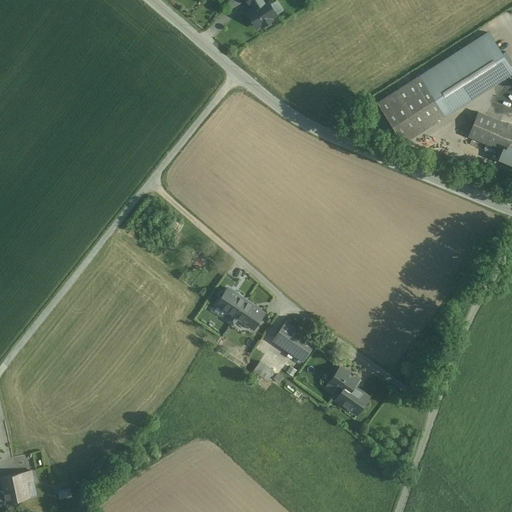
[(267,0),(266,0),(264,2),(262,0),(255,0),(250,3),(254,8),(251,10),(254,15),(250,18),(257,27),(262,24),(263,26),(272,20),(271,18),(276,15),(267,0)]
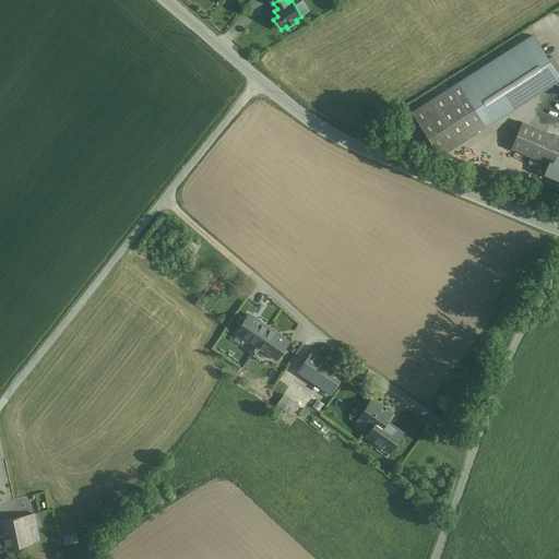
[(533,35),(412,110),(437,150),(557,73),(533,35)]
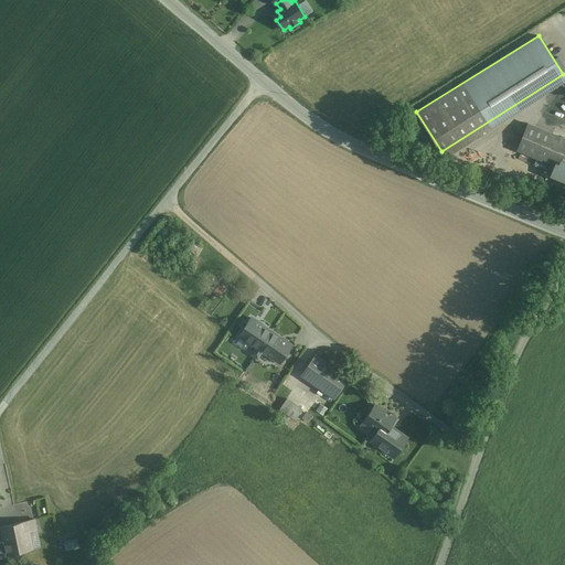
[(564,151),(564,139),(528,124),(516,149),(555,166),(558,167),(561,162),(563,158),(564,151)]
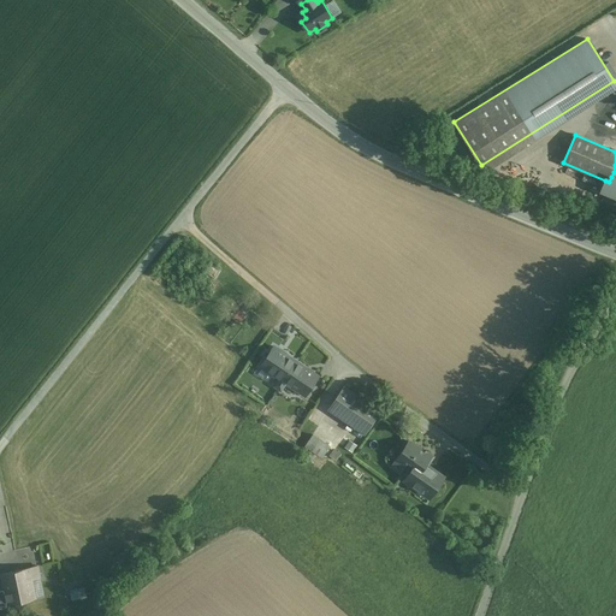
[(615,178),(611,177),(609,182),(605,181),(600,191),(615,196),(615,178)]
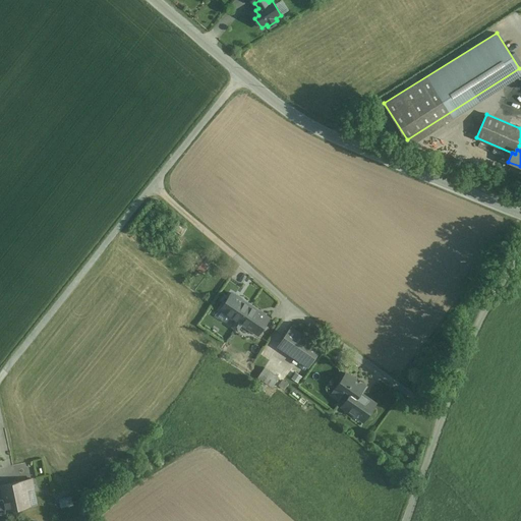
[(269,319),(232,293),(221,309),(237,321),(233,327),(237,330),(242,324),(257,335),(269,319)]
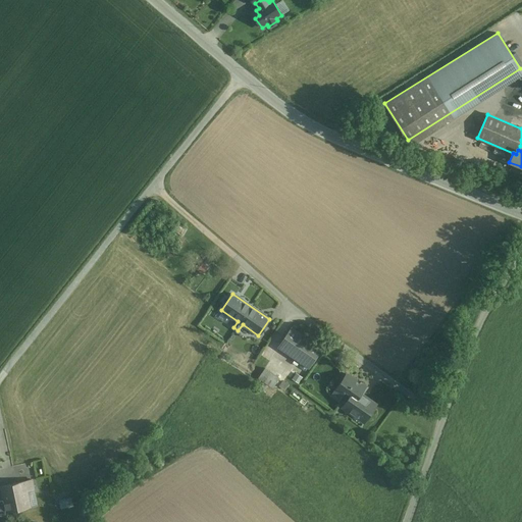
[(321,349),(292,328),(279,345),(310,366),(321,349)]
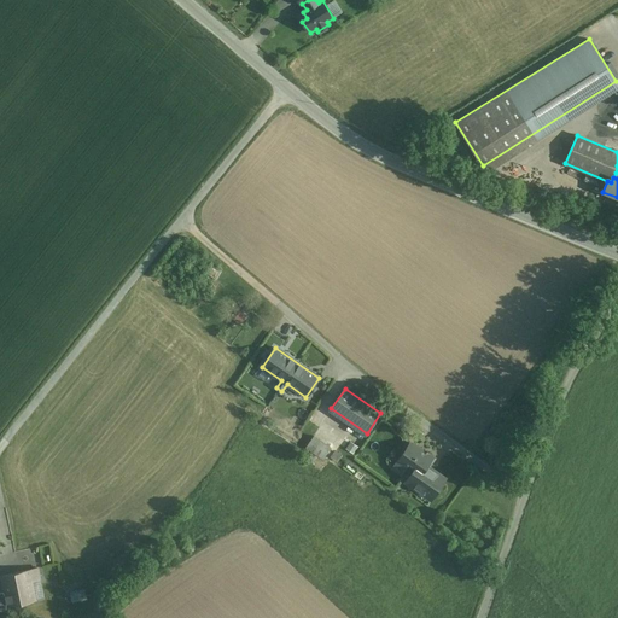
[(331,448),(314,436),(305,448),(324,460),(331,448)]
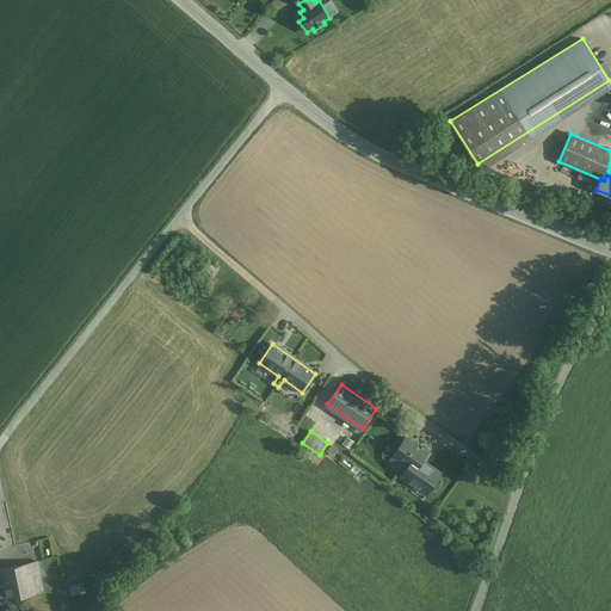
[(407,437),(394,455),(401,461),(403,458),(414,443),(407,437)]
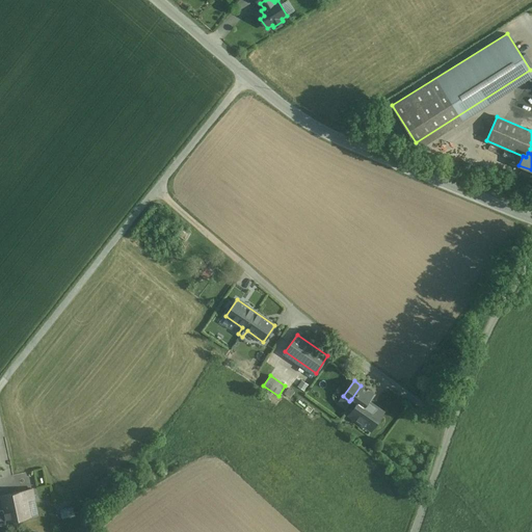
[(445,387),(435,384),(429,404),(439,407),(445,387)]
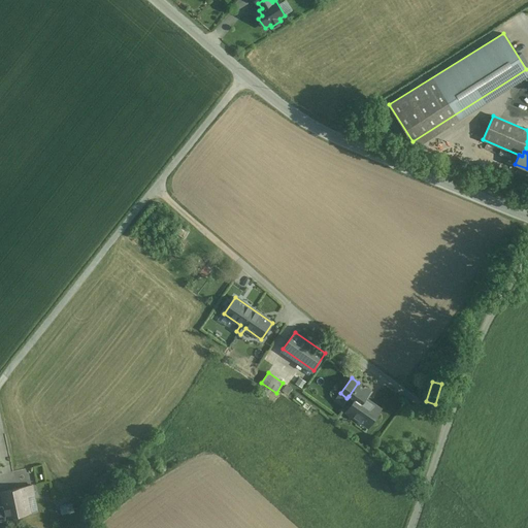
[(371,392),(358,383),(349,396),(355,400),(359,394),(366,399),(371,392)]
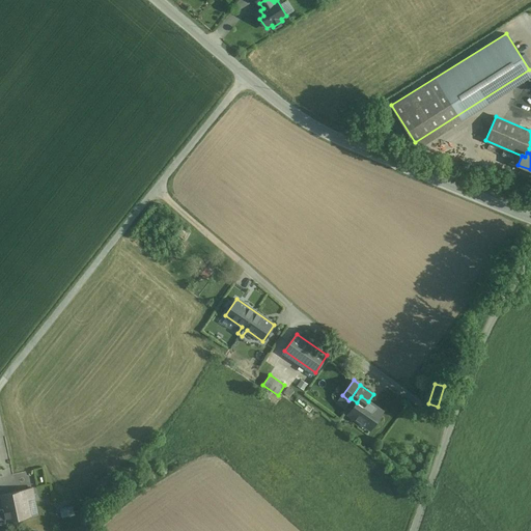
[(290,396),(295,390),(288,386),(285,393),(290,396)]
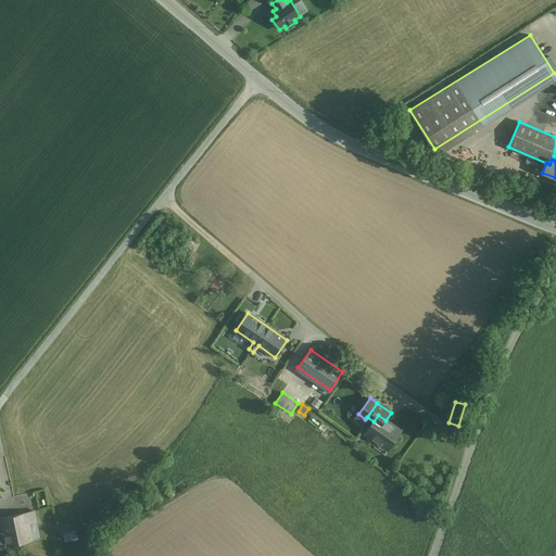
[(386,420),(378,415),(374,421),(365,433),(373,440),(375,437),(389,446),(387,450),(388,450),(401,431),(386,420)]
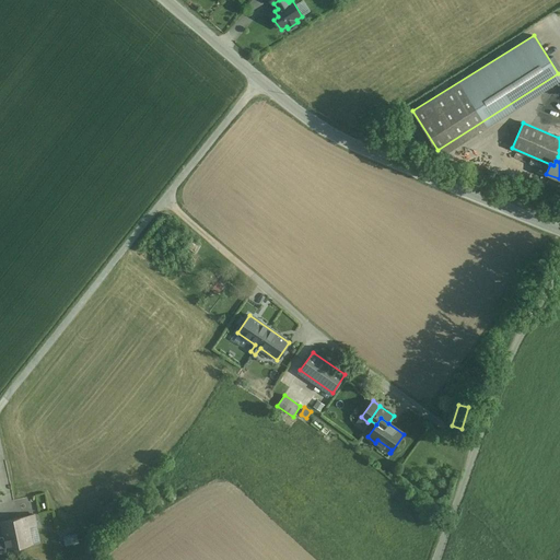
[(377,440),(375,443),(389,453),(392,450),(377,440)]
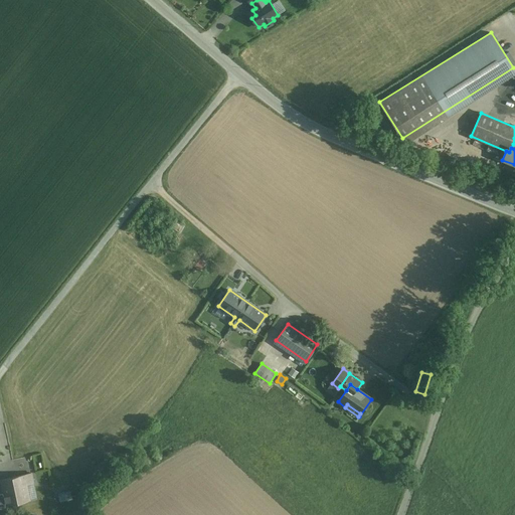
[(18,468),(20,476),(31,474),(30,465),(18,468)]
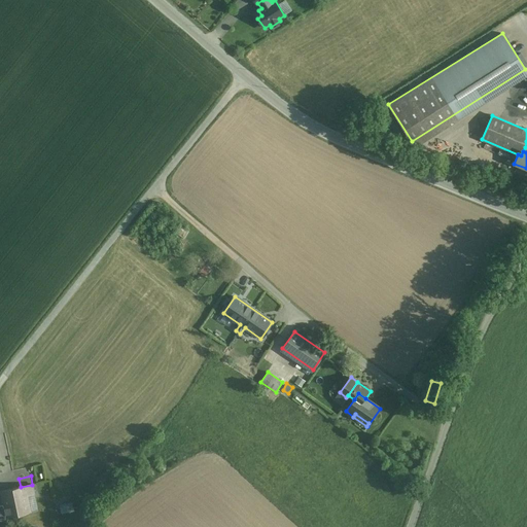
[(21,487),(1,491),(3,504),(6,517),(31,512),(28,495),(35,493),(33,485),(32,485),(21,487)]
